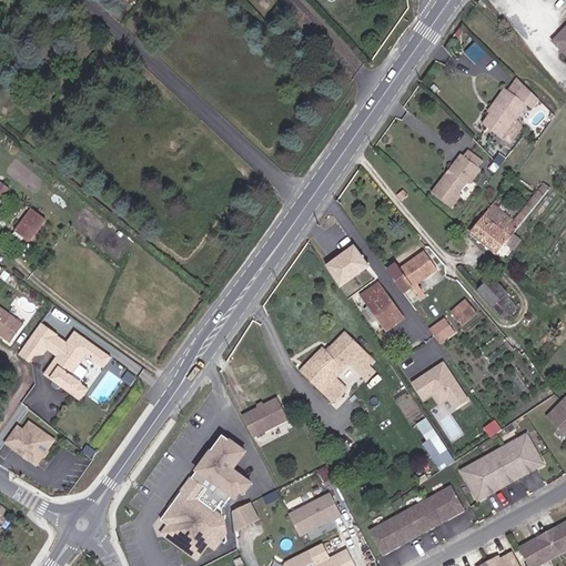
[(565,21),(556,31),(564,38),(556,46),(565,54),(565,62),(565,63),(565,64),(565,21)]
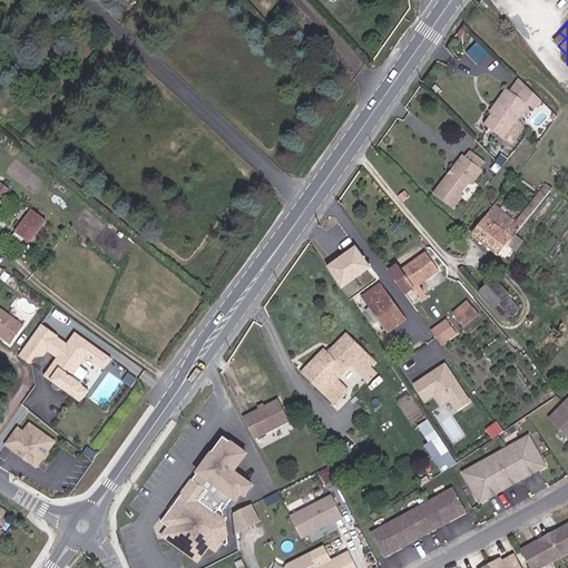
[(566,38),(558,31),(551,38),(558,46),(566,38)]
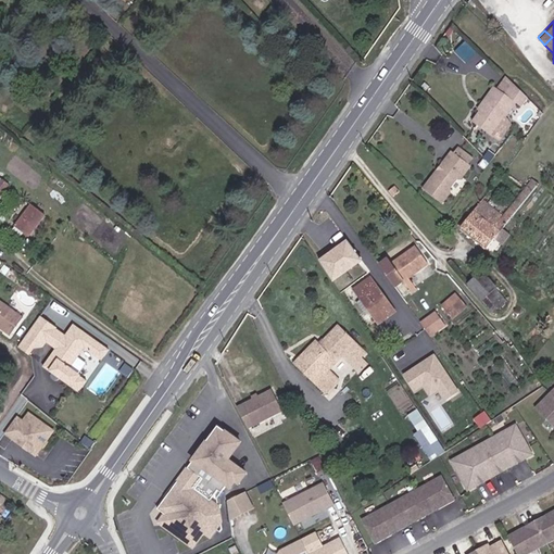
[(527,97),(513,83),(507,76),(499,88),(494,85),(481,103),(483,105),(480,110),(473,121),(491,134),(503,116),(502,115),(513,100),(520,104),(527,97)]
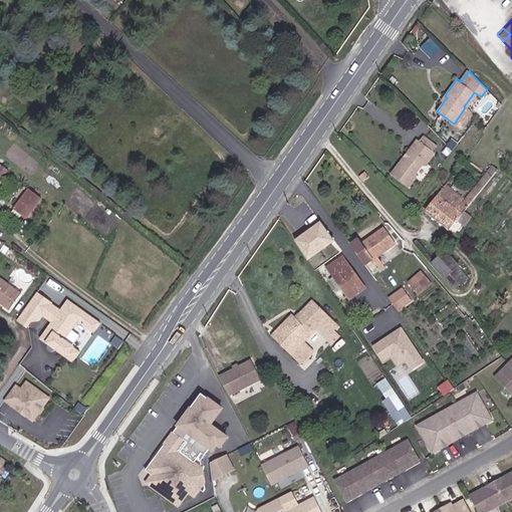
[(423,136),(419,141),(429,150),(433,144),(423,136)]
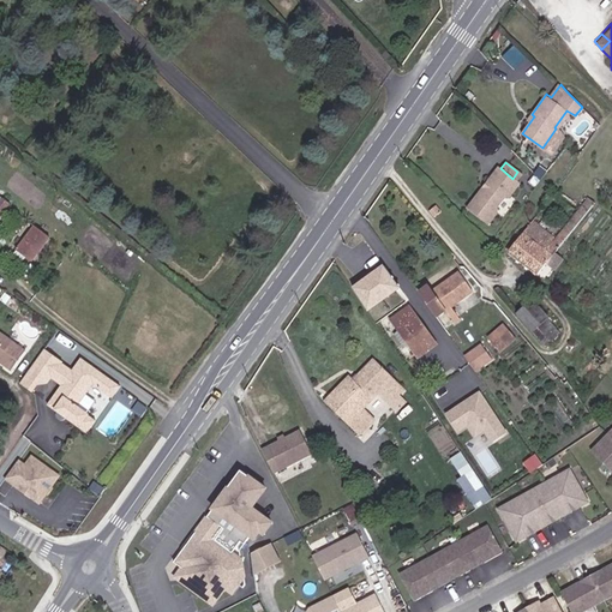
[(539,166),(533,172),(540,179),(546,171),(539,166)]
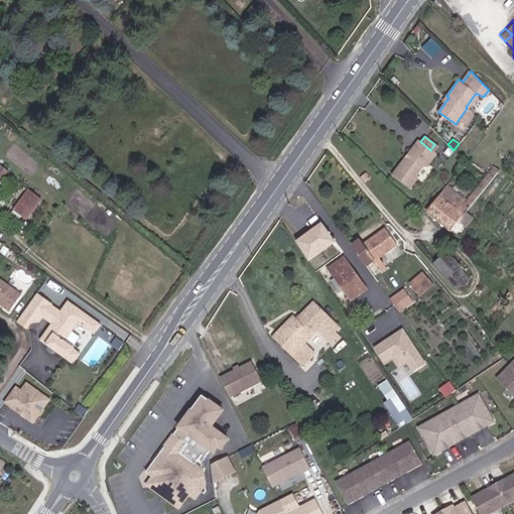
[(430,150),(420,141),(417,140),(390,176),(407,189),(414,179),(414,176),(423,164),(426,164),(434,153),(430,150)]
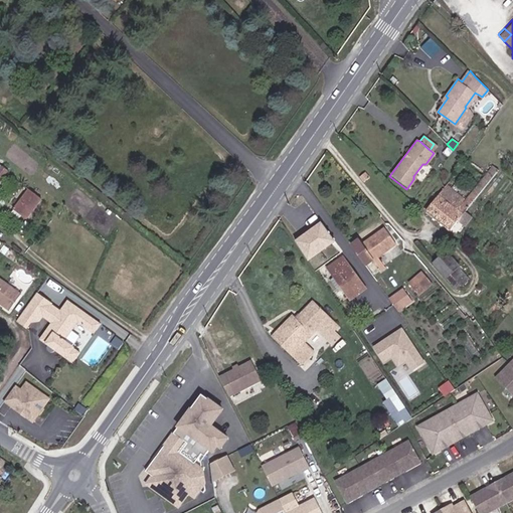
[(464,199),(445,183),(423,210),(449,227),(497,169),(491,164),(464,199)]
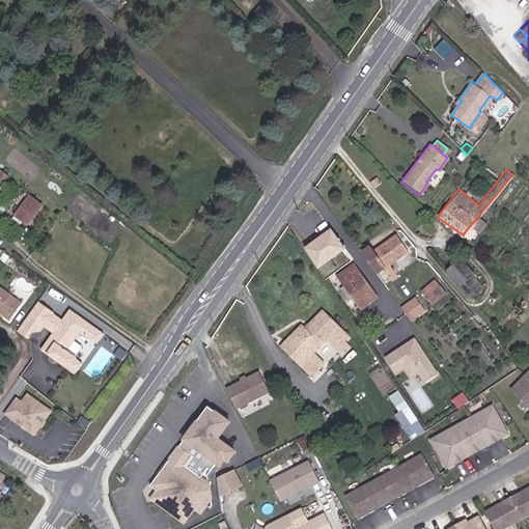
[(369,181),(373,186),(379,182),(374,175),(369,181)]
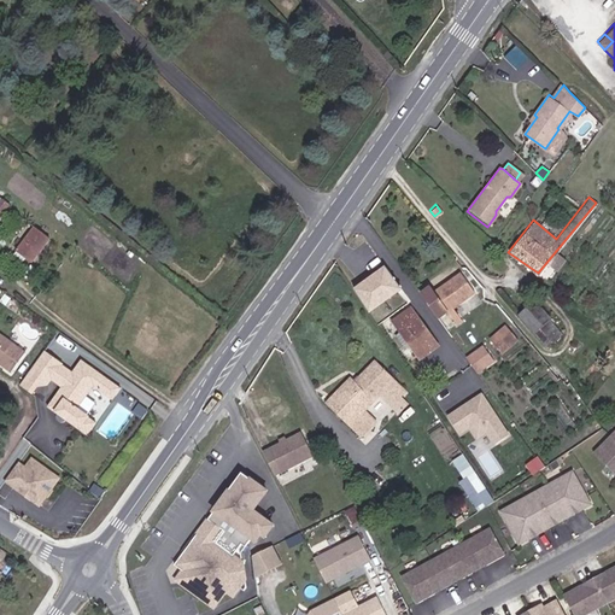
[(13,249),(15,249),(24,256),(30,261),(47,236),(31,224),(13,249)]
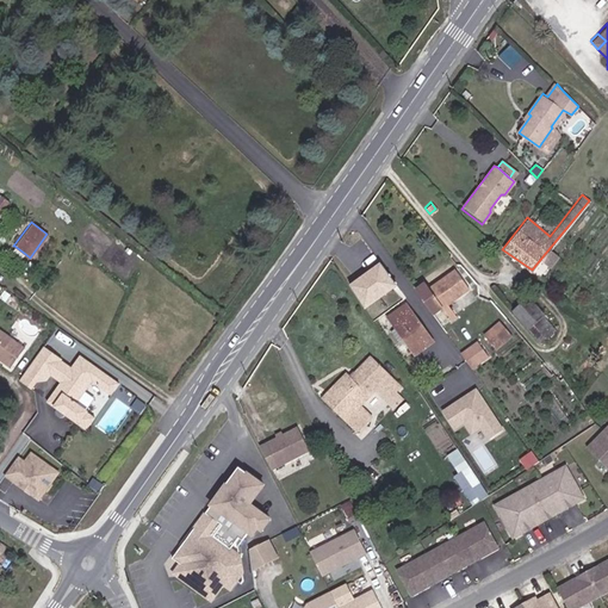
[(24,253),(14,246),(11,252),(20,259),(24,253)]
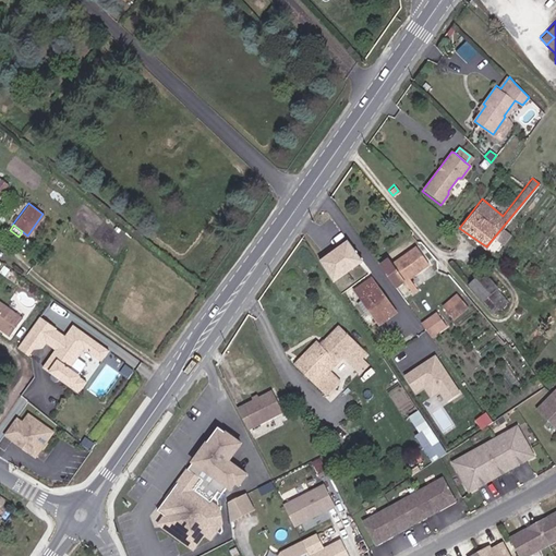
[(346,238),(316,258),(331,281),(362,261),(346,238)]
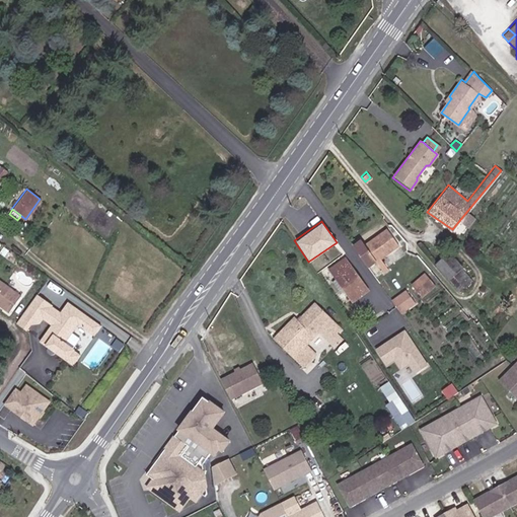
[(377,263),(383,271),(386,268),(379,257),(397,244),(386,228),(364,244),(362,242),(354,248),(369,269),(377,263)]
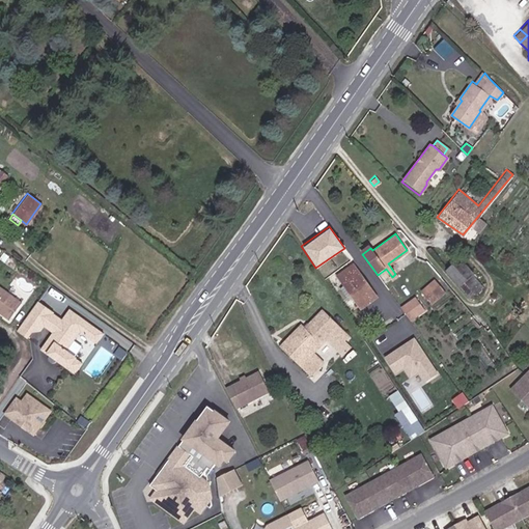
[(445,270),(458,284),(471,274),(472,272),(458,256),(445,270)]
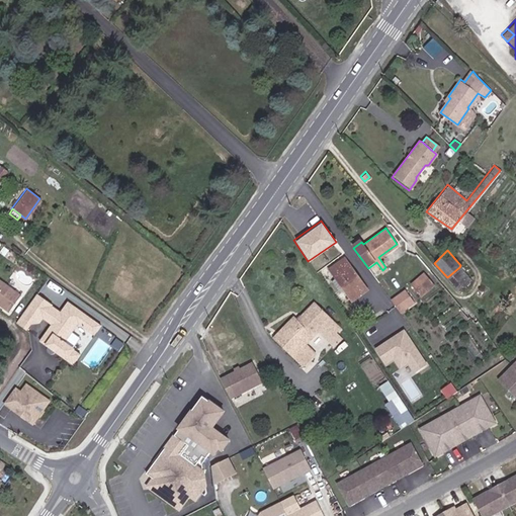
[(328,267),(334,276),(340,284),(351,299),(366,288),(343,256),(328,267)]
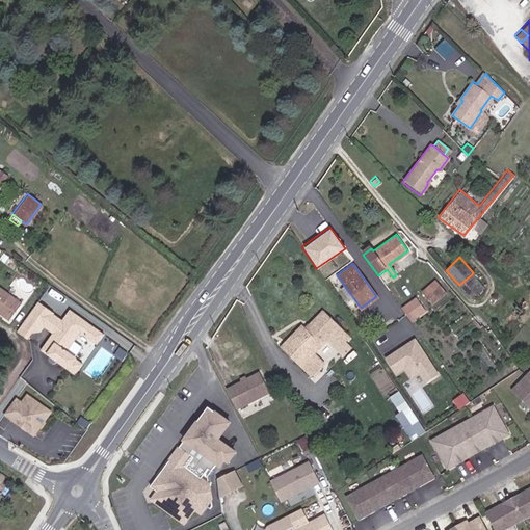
[(472,274),(459,285),(470,296),(481,286),(472,274)]
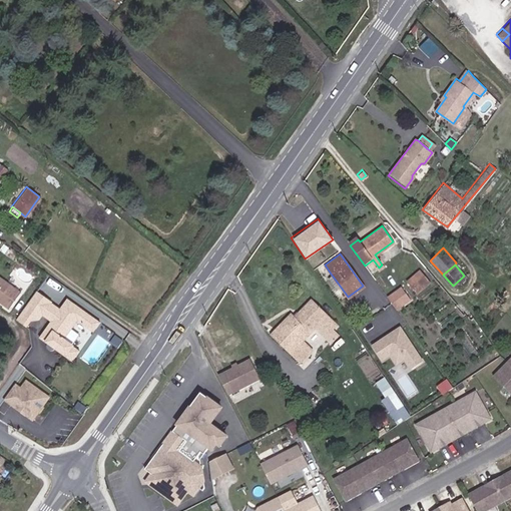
[(415,293),(429,281),(419,270),(405,281),(415,293)]
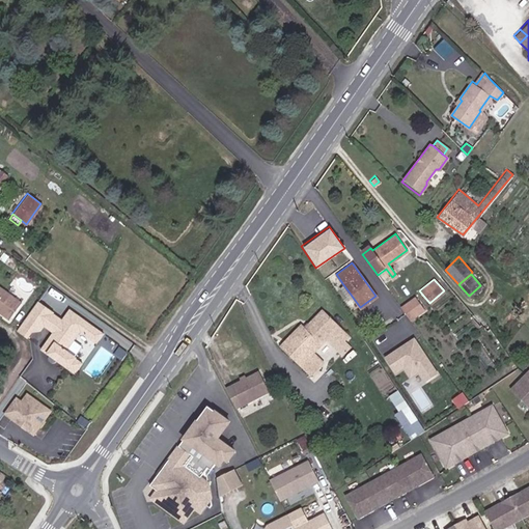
[(349,291),(342,283),(338,287),(344,296),(349,291)]
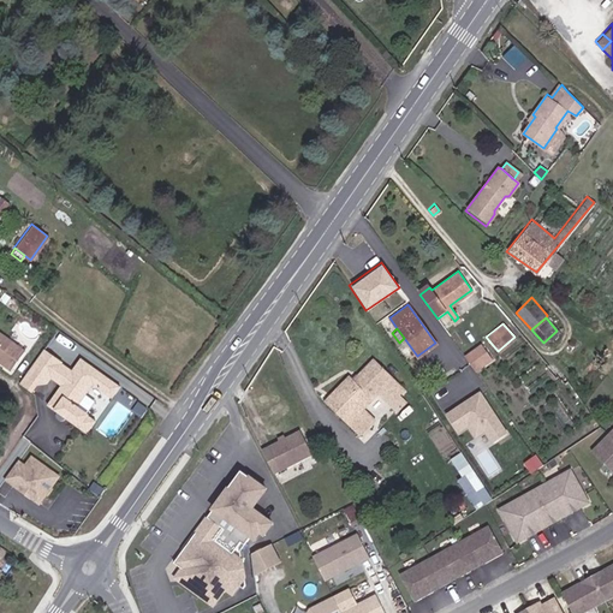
[(0,361),(10,368),(23,349),(0,332),(0,361)]
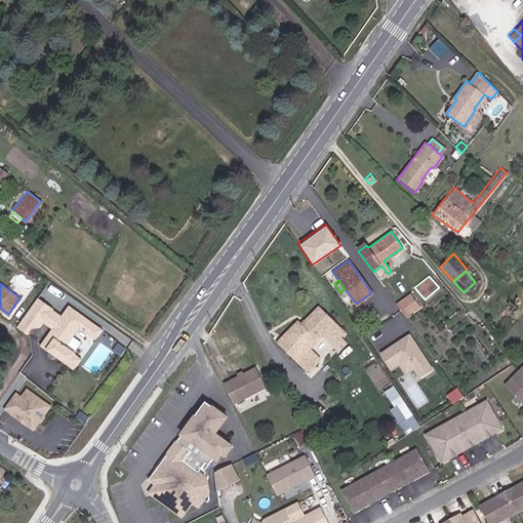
[(37,293),(15,325),(26,334),(30,327),(41,323),(56,333),(44,349),(72,368),(80,356),(64,343),(76,327),(92,337),(103,329),(68,302),(59,311),(37,293)]
